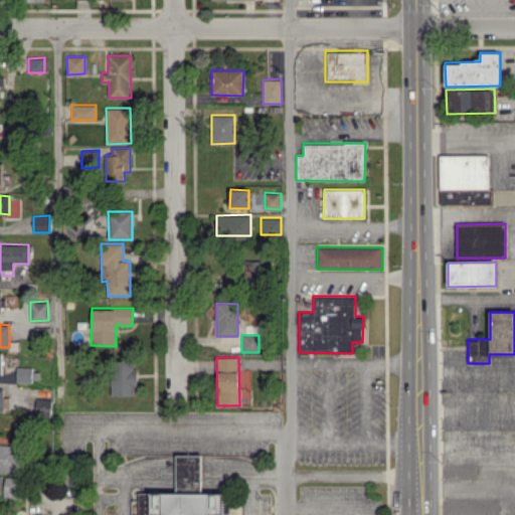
[(112,395),(137,395),(136,361),(112,361),(112,395)]
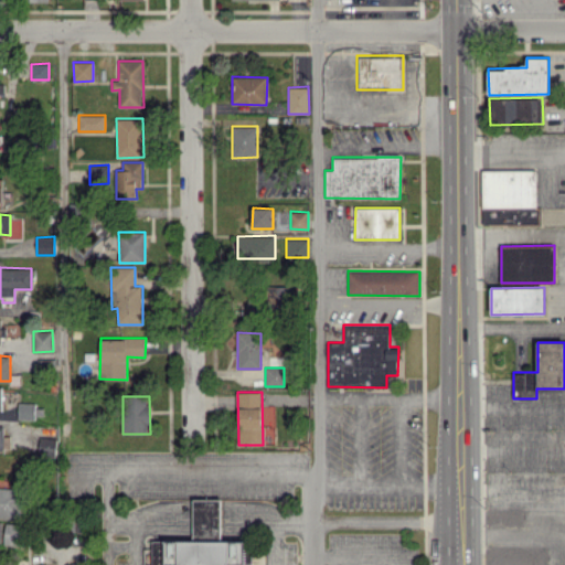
[(34,403),(18,402),(18,419),(34,419),(34,403)]
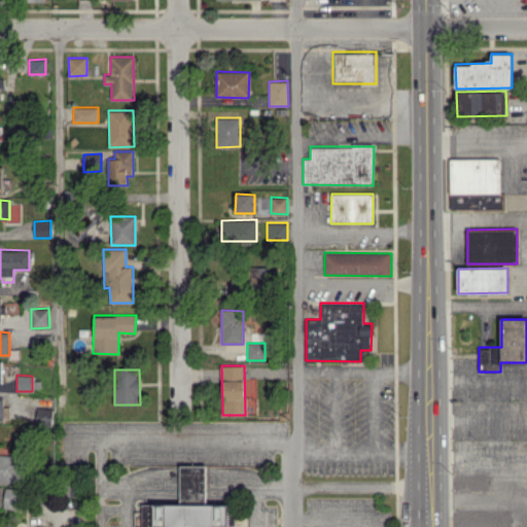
[(51,425),(51,409),(36,408),(36,424),(51,425)]
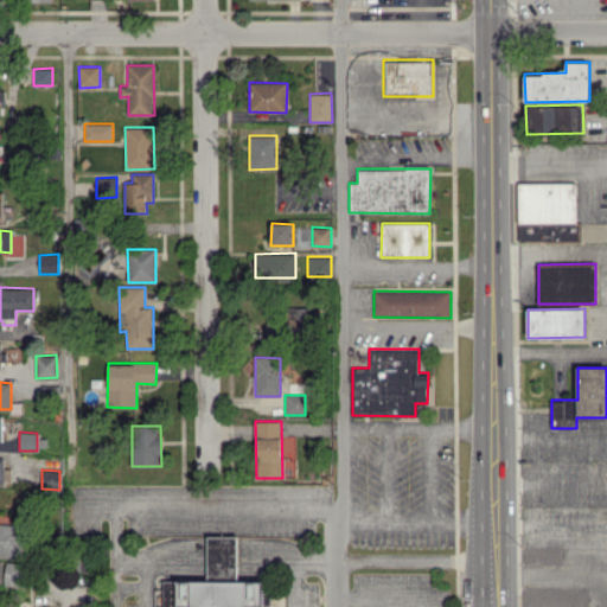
[(0,555),(19,556),(20,524),(0,523),(0,555)]
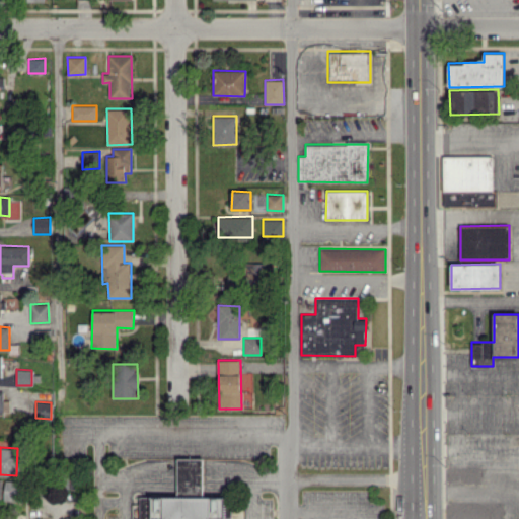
[(177,494),(203,494),(204,458),(177,458),(177,494)]
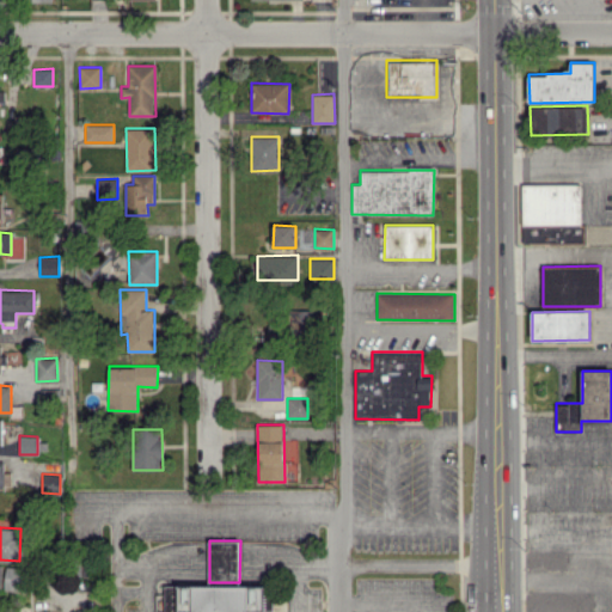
[(22,591),(23,568),(6,567),(5,589),(22,591)]
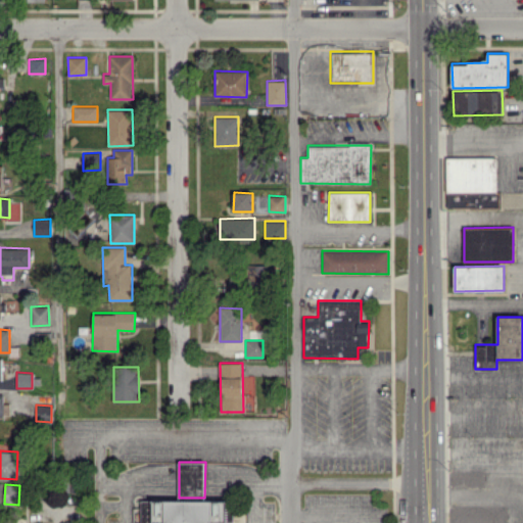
[(135,507),(134,522),(152,522),(152,501),(141,501),(141,507),(135,507)]
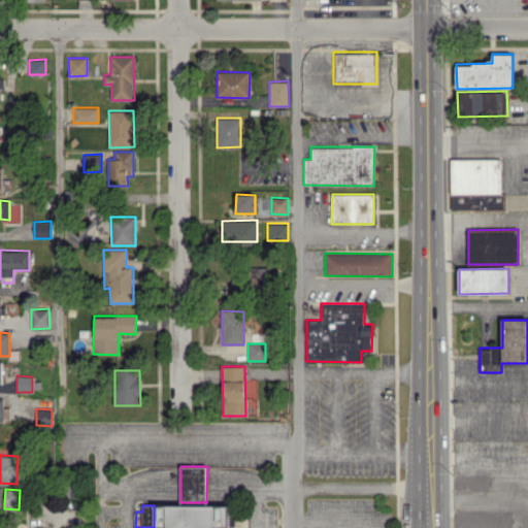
[(154,527),(226,527),(235,527),(235,519),(230,519),(229,505),(155,505),(154,527)]
